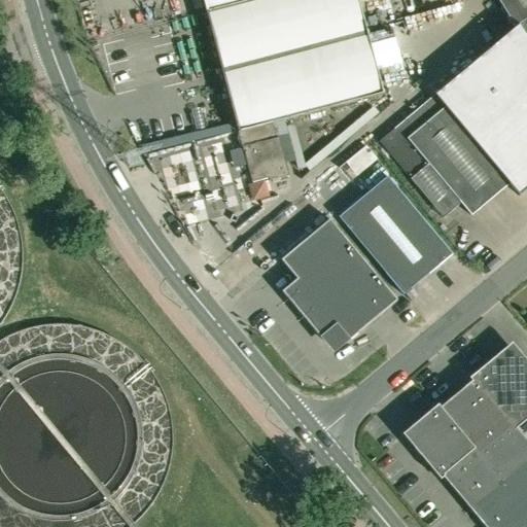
[(203,0),(207,12),(253,0),(203,0)]
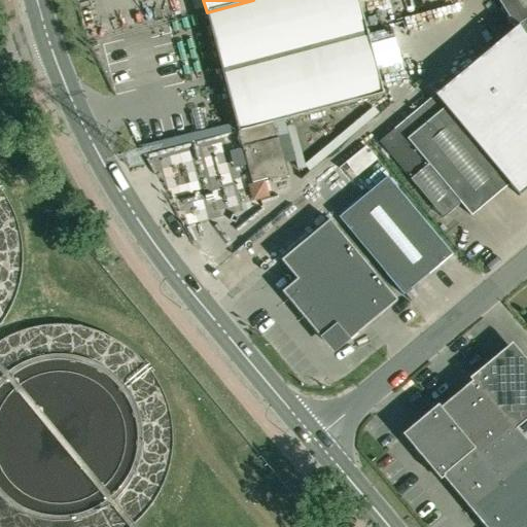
[(358,0),(253,0),(207,12),(252,182),(269,178),(270,181),(289,176),(279,138),(277,138),(274,124),(384,95),(358,0)]
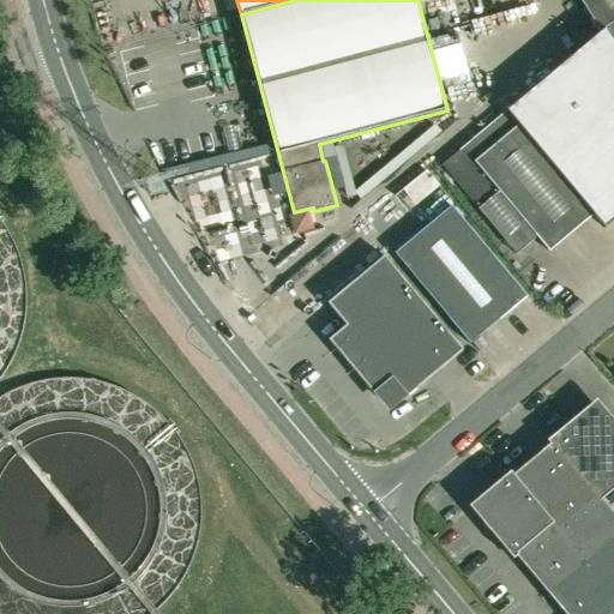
[(613,0),(581,0),(600,30),(605,28),(613,43),(613,0)]
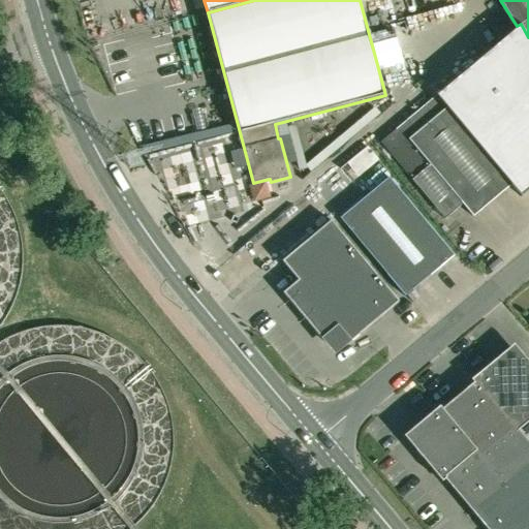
[(444,219),(463,204),(473,216),(511,185),(528,169),(528,100),(488,52),(468,68),(478,81),(446,107),(437,95),(380,143),(412,181),(444,219)]
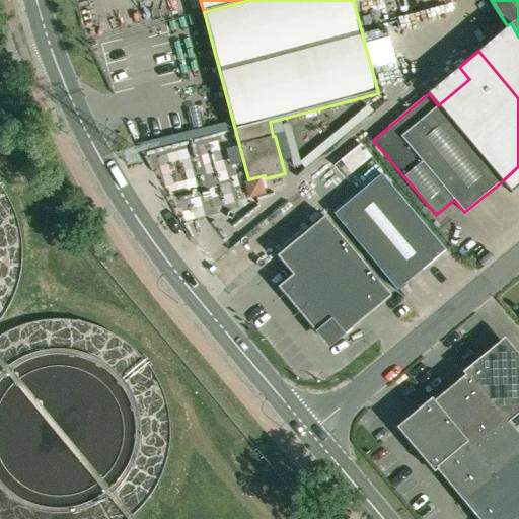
[(397,291),(397,290),(445,250),(381,174),(334,215),(380,270),(379,270),(397,291)]
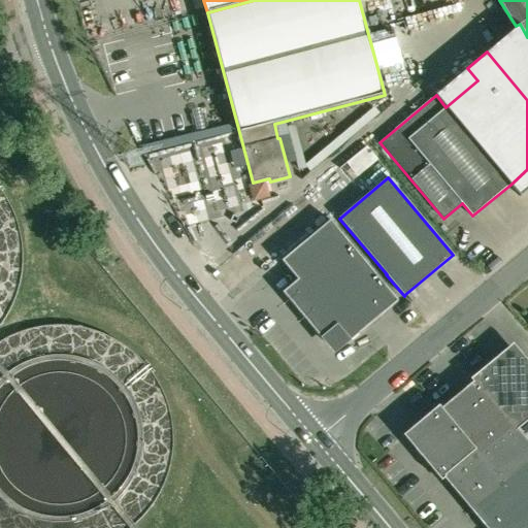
[(282,261),(298,281),(283,293),(322,339),(324,337),(335,350),(348,339),(350,341),(398,301),(331,221),(282,261)]
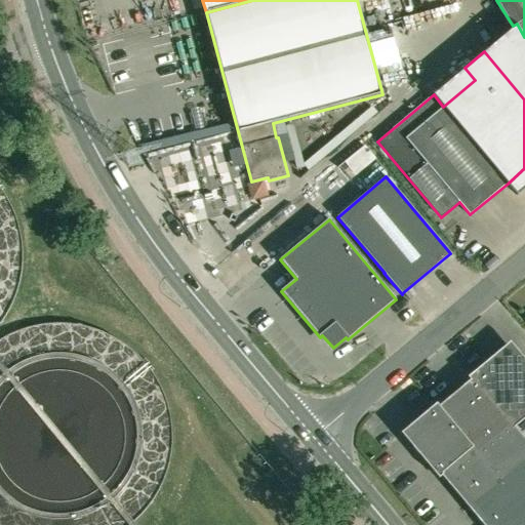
[(514,429),(515,428),(524,418),(524,359),(522,357),(520,359),(510,348),(493,362),(491,359),(470,376),(507,419),(514,429)]
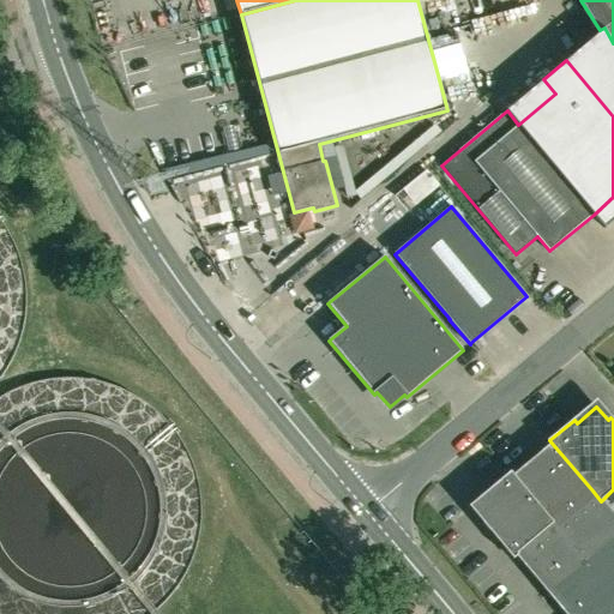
[(512,558),(593,491),(549,440),(547,441),(551,445),(515,475),(511,473),(495,485),(499,488),(476,507),(504,541),(500,543),(512,558)]
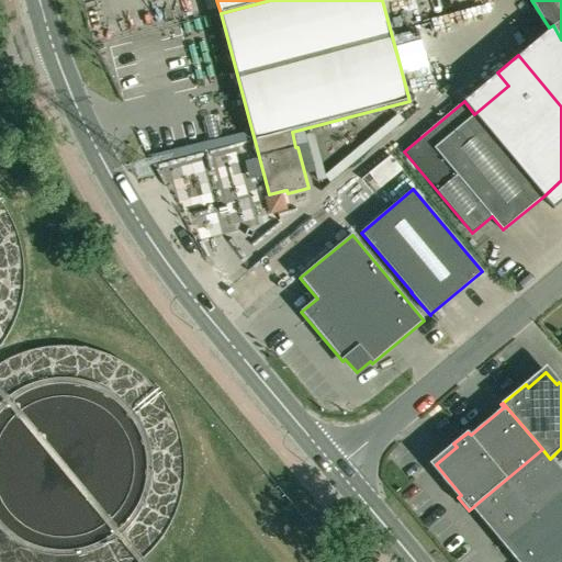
[(561,493),(561,471),(551,458),(550,459),(542,449),(469,510),(470,513),(473,509),(502,544),(561,493)]
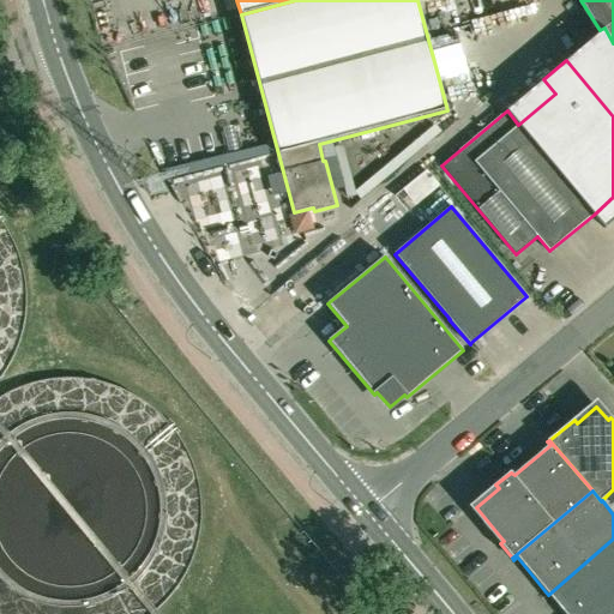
[(613,539),(548,595),(564,613),(605,613),(613,607),(613,539)]
